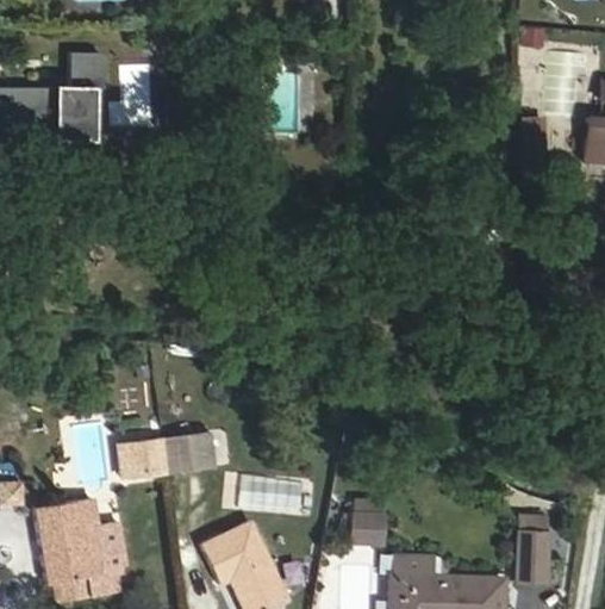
[(95,141),(95,87),(106,87),(106,53),(72,53),(72,87),(0,86),(0,129),(55,129),(55,140),(95,141)]
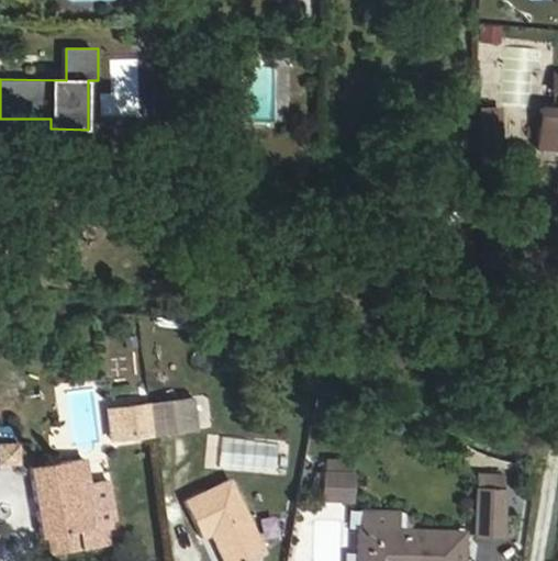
[(557,82),(556,91),(557,91),(557,110),(544,109),(539,146),(557,148),(557,82)]
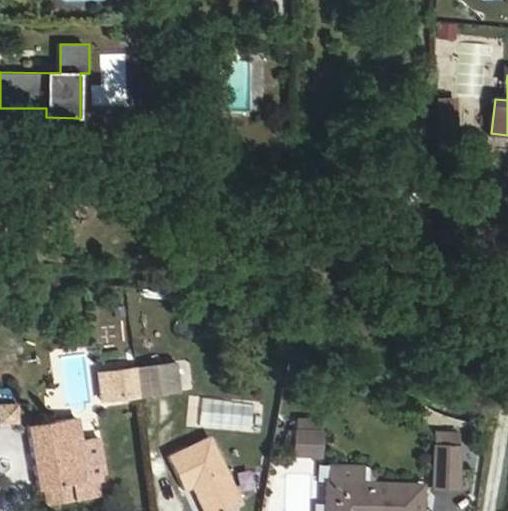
[(459,141),(458,100),(438,100),(440,142),(459,141)]
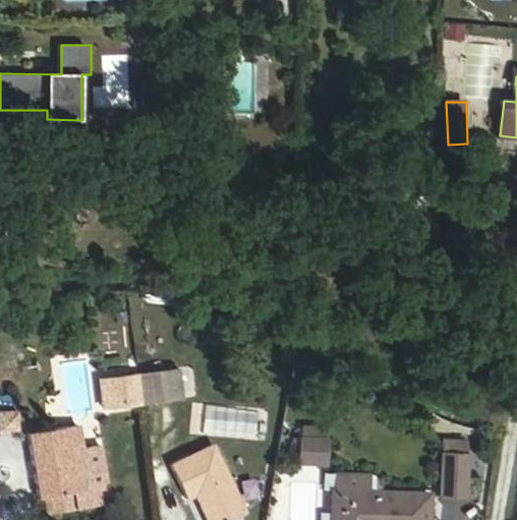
[(142,403),(139,374),(103,380),(106,407),(142,403)]
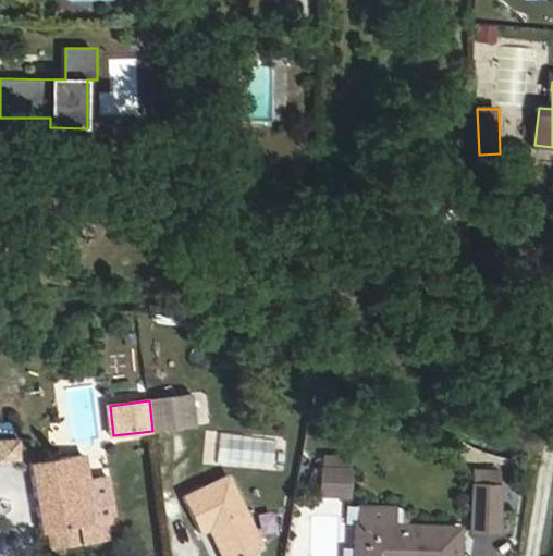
[(0,422),(0,435),(16,436),(16,422),(0,422)]
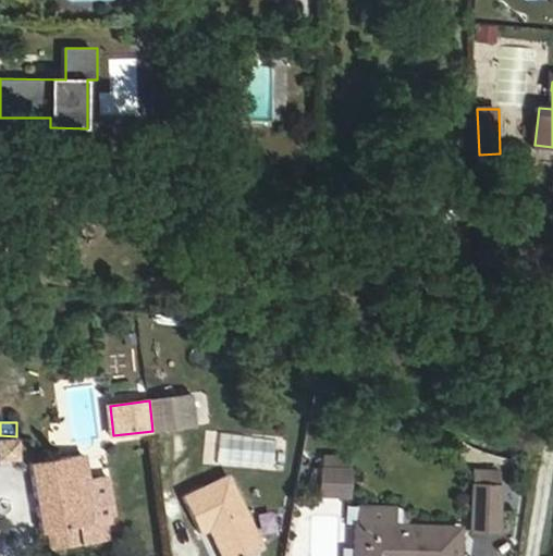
[(216,435),(213,461),(258,465),(260,439),(216,435)]
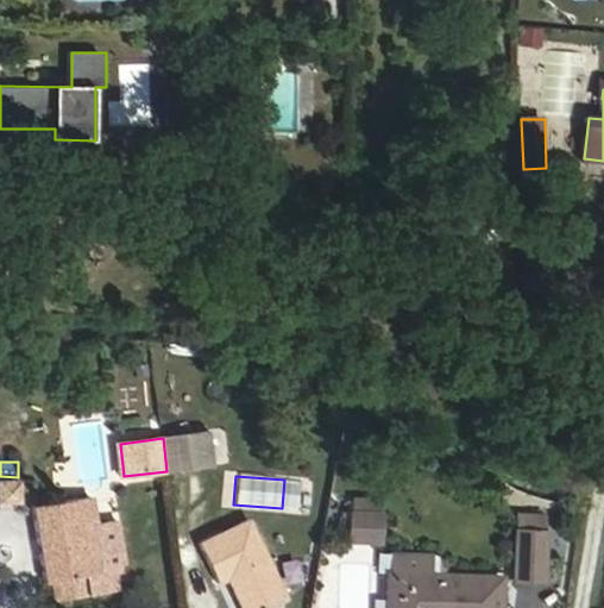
[(0,503),(23,503),(23,478),(0,478),(0,503)]
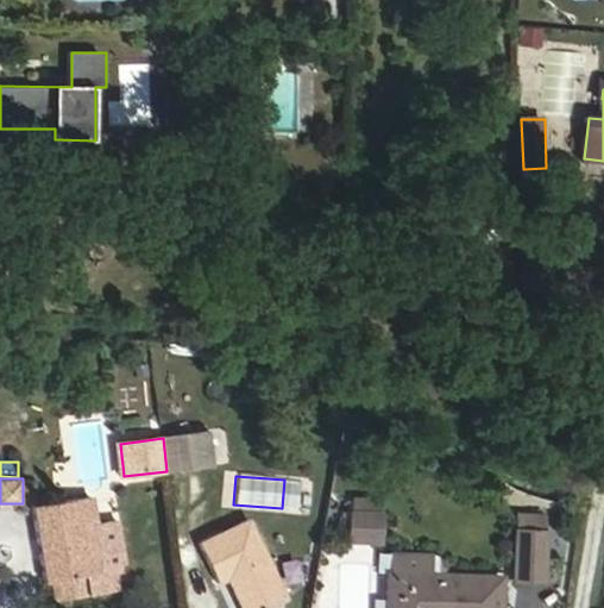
[(133,588),(121,519),(100,522),(95,496),(36,506),(49,583),(55,582),(57,600),(133,588)]
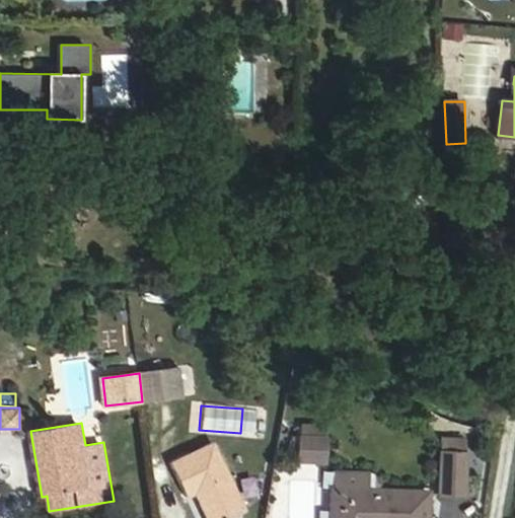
[(327,463),(328,435),(301,434),(296,463),(327,463)]
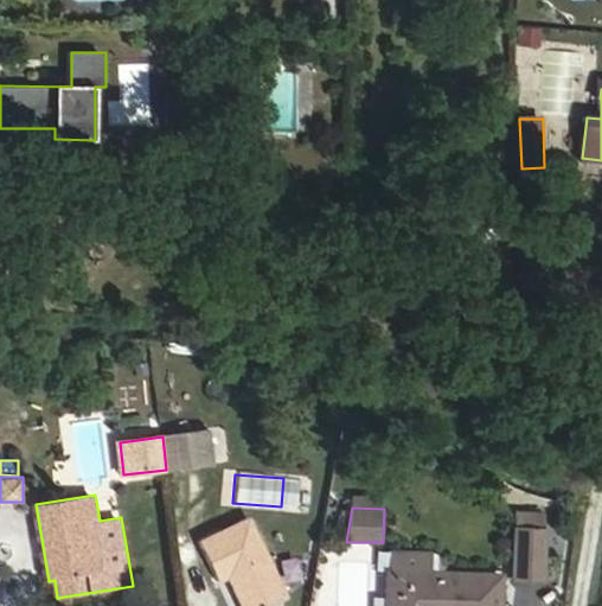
[(273,605),(290,598),(251,516),(202,540),(223,582),(230,579),(243,605),(273,605)]
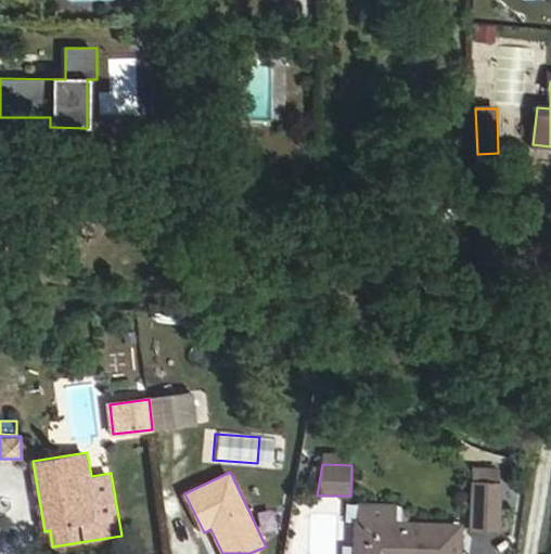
[(498,530),(500,485),(474,484),(472,529),(498,530)]
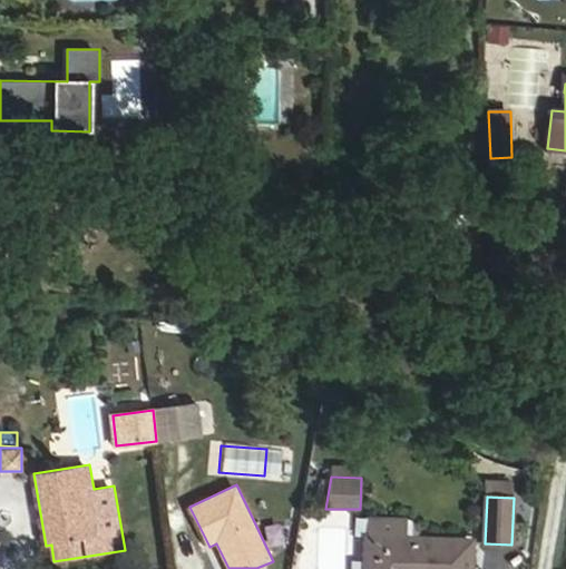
[(471,568),(472,540),(367,537),(364,568),(471,568)]
